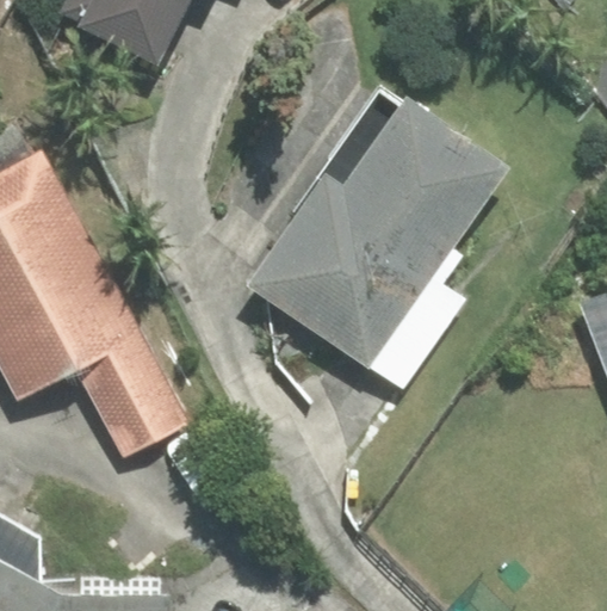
[(68,0),(63,11),(82,19),(79,25),(153,60),(181,0),(68,0)]
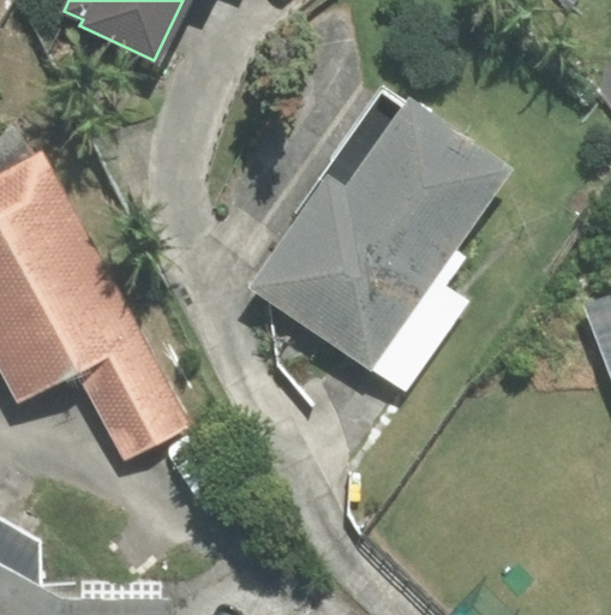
[(501,173),(382,91),(247,287),(402,393),(466,299),(445,286),(466,256),(450,246),(501,173)]
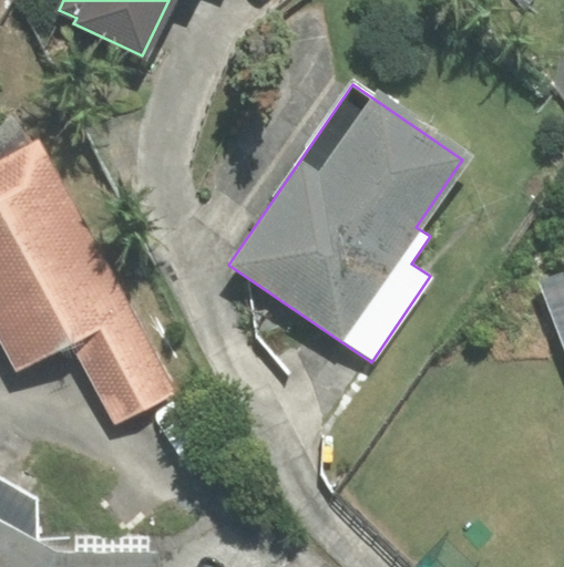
[(34,143),(0,161),(0,343),(13,369),(71,339),(113,418),(167,389),(34,143)]
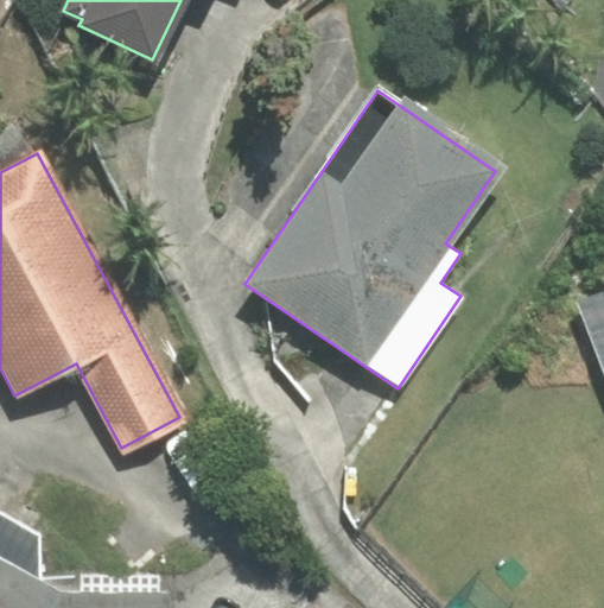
[(603,286),(577,298),(603,372),(603,286)]
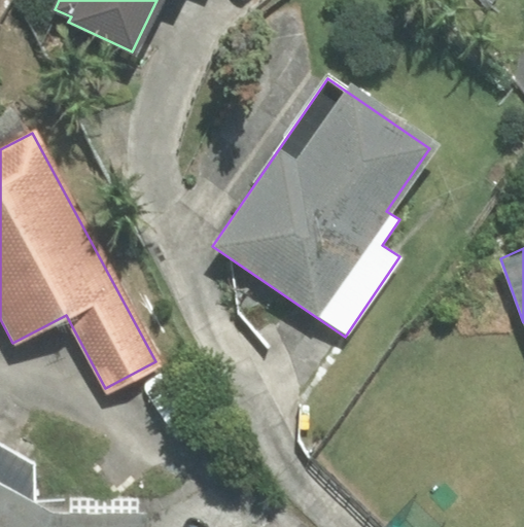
[(31,501),(32,463),(0,445),(0,526),(139,526),(139,501),(31,501)]
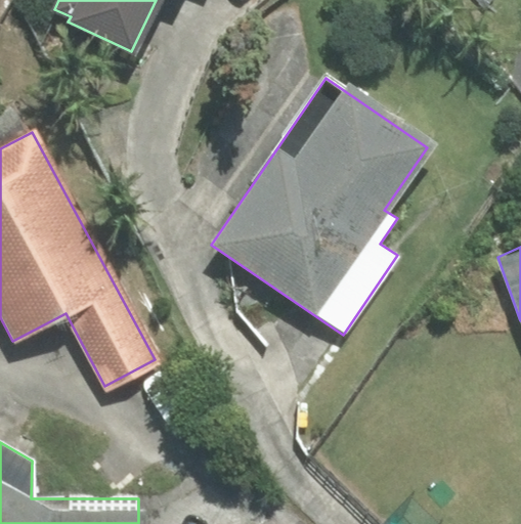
All buildings are outlined.
